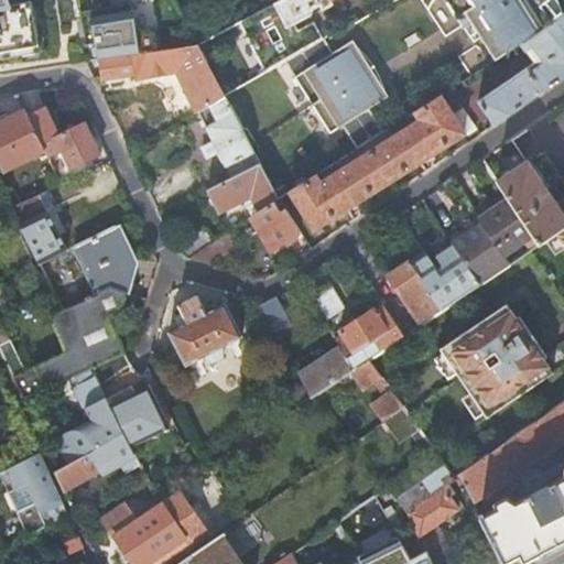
[(0,0),(0,60),(22,56),(40,53),(38,39),(31,3),(9,7),(6,0),(0,0)]
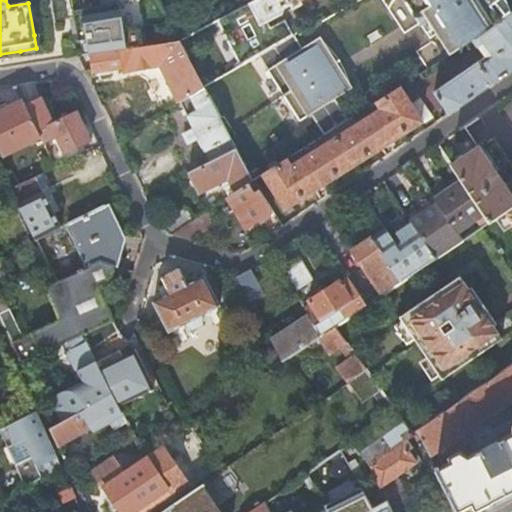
[(134,0),(70,0),(74,19),(77,35),(78,42),(87,40),(90,56),(143,48),(140,30),(123,27),(119,8),(135,0),(134,0)]
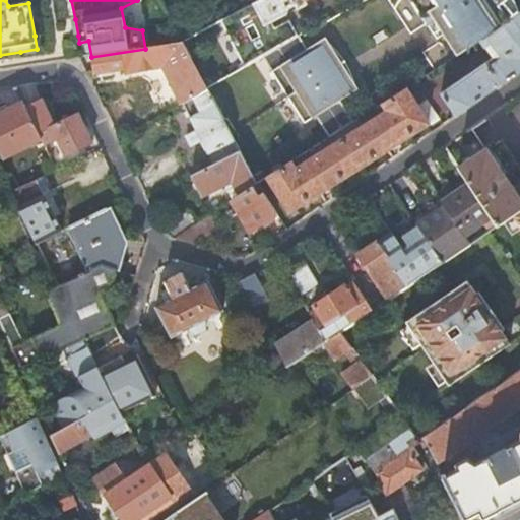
[(295,6),(298,11),(307,6),(305,0),(304,0),(263,0),(221,22),(244,66),(251,62),(258,58),(261,57),(296,37),(287,22),(274,29),(271,23),(286,14),(288,9),(295,6)]
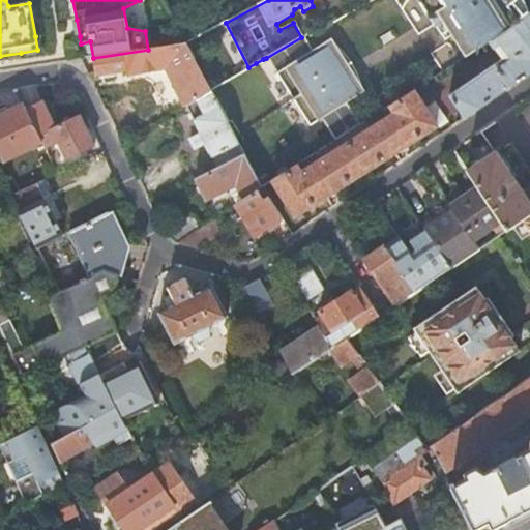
[(489,39),(528,10),(518,0),(416,0),(437,29),(442,38),(450,47),(455,51),(459,48),(465,56),(489,39)]
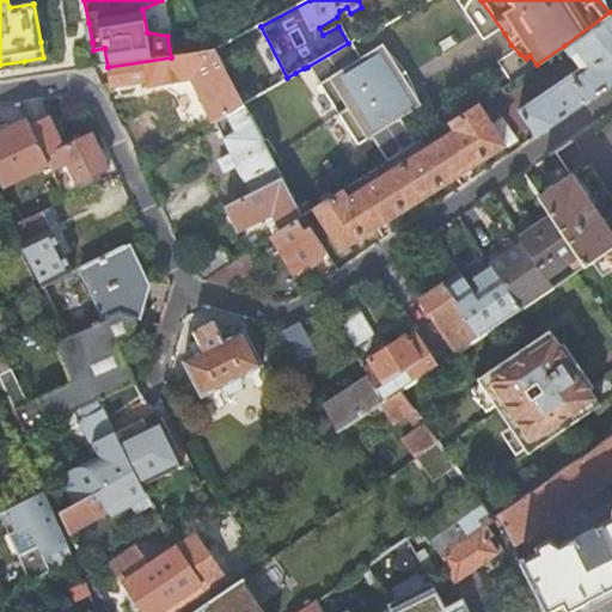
[(538,138),(611,86),(611,14),(610,12),(564,46),(569,53),(570,53),(581,67),(519,110),(538,138)]
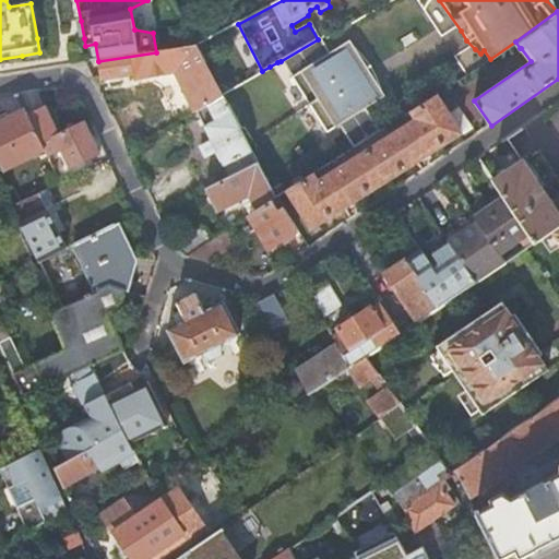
[(42,37),(37,38),(39,52),(22,56),(23,63),(45,59),(42,37)]
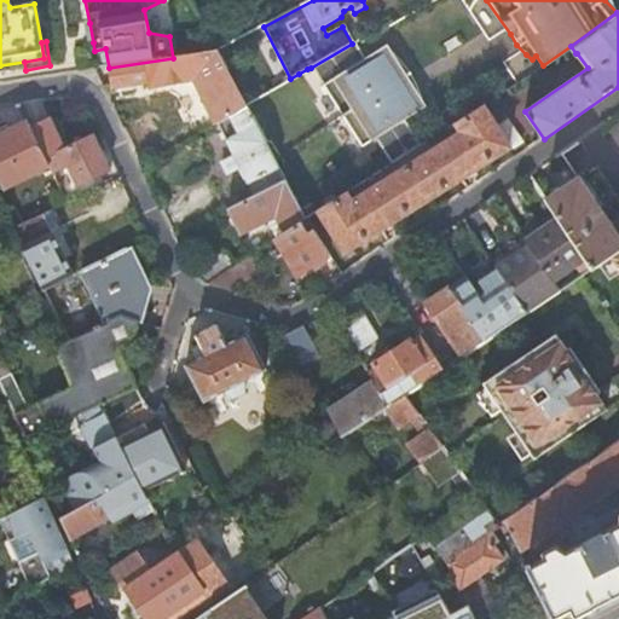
[(404,121),(426,108),(386,46),(364,59),(353,42),(352,44),(311,68),(360,149),(374,139),(391,165),(420,146),(404,121)]
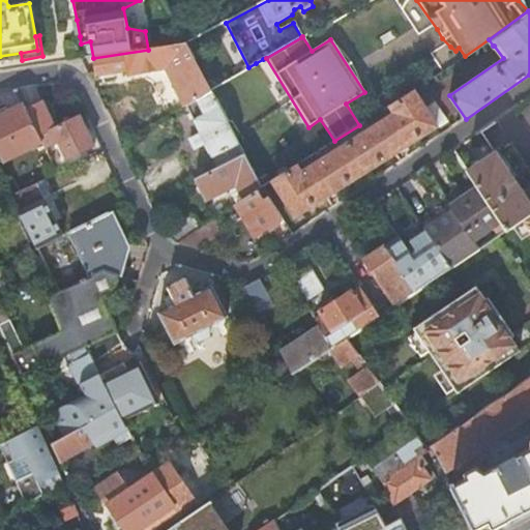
[(181,96),(186,106),(211,92),(209,90),(185,43),(148,50),(93,58),(95,76),(127,71),(128,76),(180,67),(193,90),(181,96)]
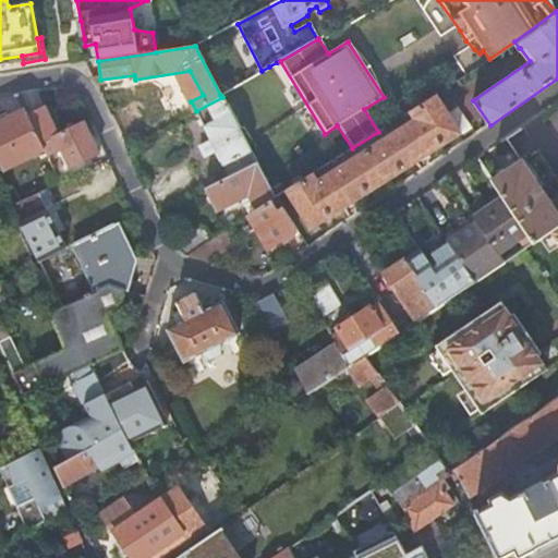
[(459,134),(435,96),(431,98),(411,111),(416,121),(318,183),(312,174),(301,182),(288,190),(311,227),(459,134)]
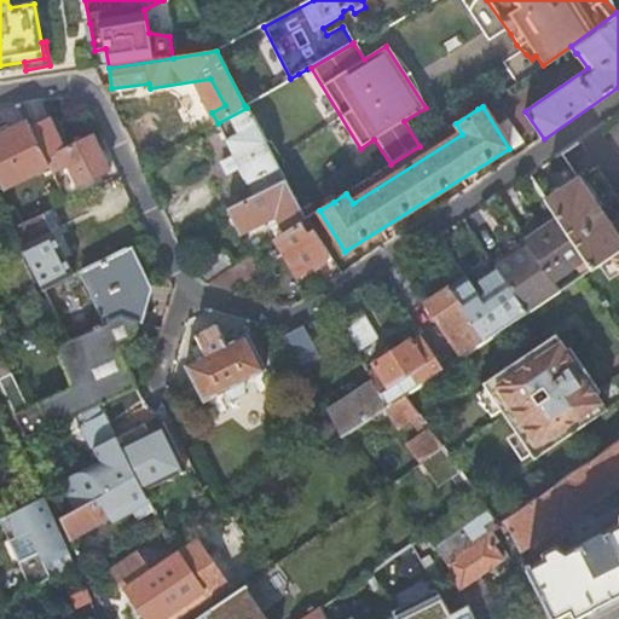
[(273,158),(247,108),(218,123),(217,125),(249,185),(255,196),(285,181),(273,158)]
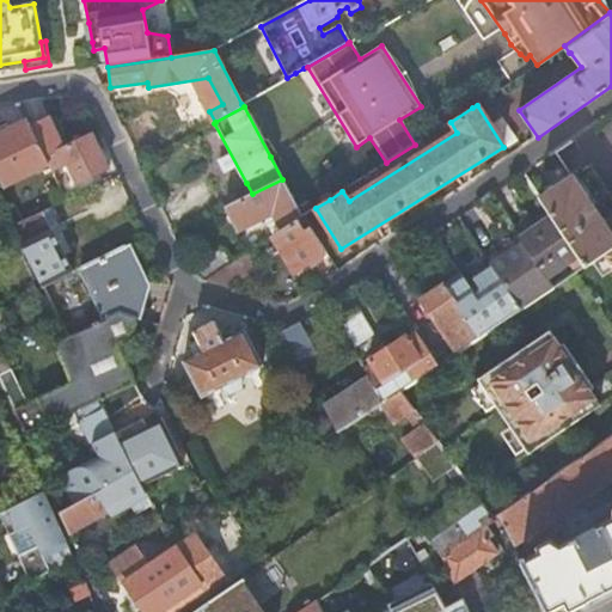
[(31,130),(26,122),(0,134),(0,176),(5,185),(48,165),(31,130)]
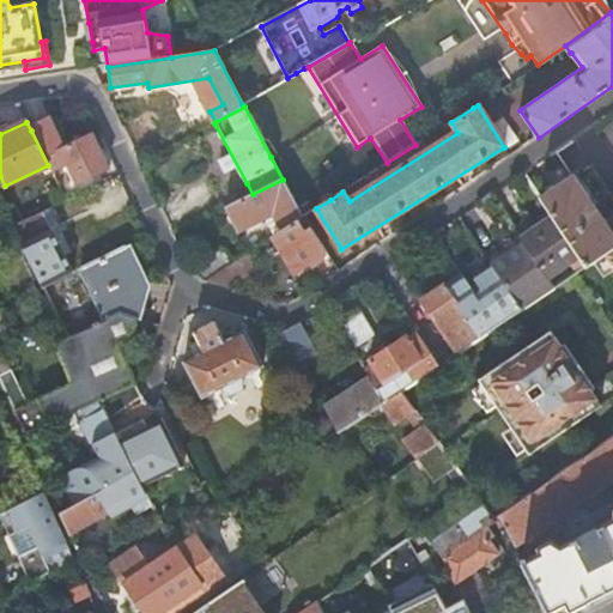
[(49,122),(31,131),(48,165),(58,161),(61,168),(67,165),(77,184),(108,170),(91,135),(61,149),(49,122)]
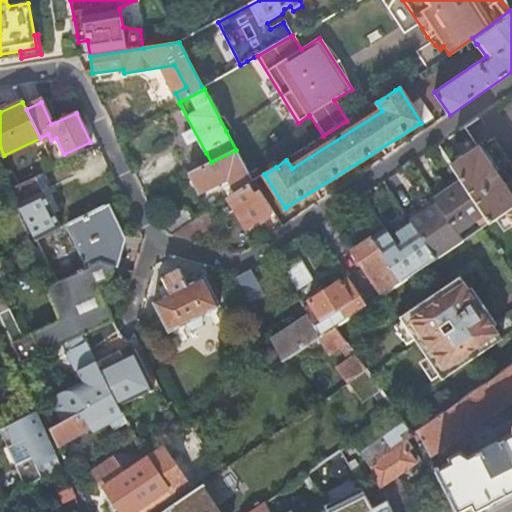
[(511,172),(490,139),(449,166),(456,177),(459,182),(487,224),(493,219),(507,210),(511,206),(511,172)]
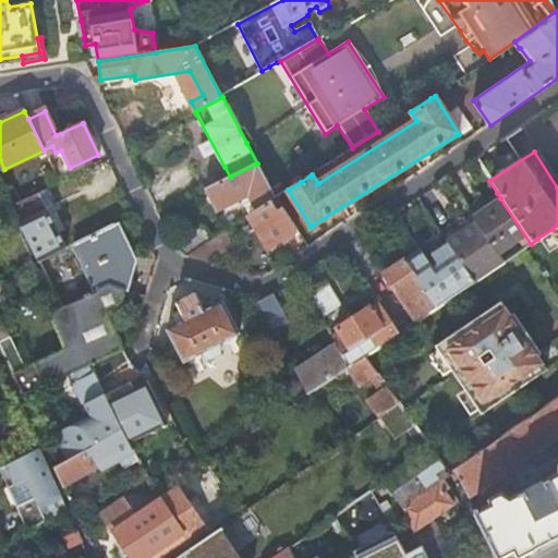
[(230,177),(205,190),(216,211),(247,196),(255,211),(270,202),(276,198),(257,164),(230,177)]
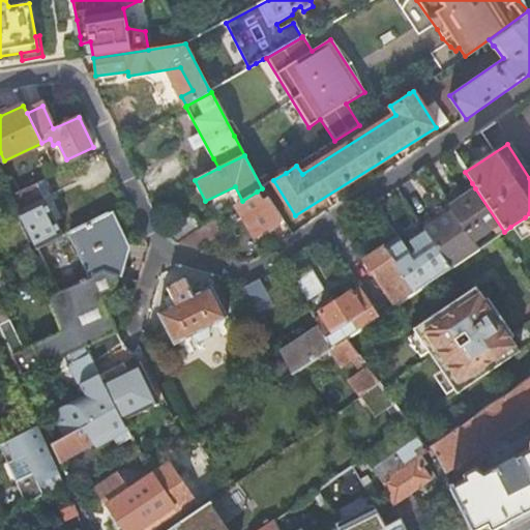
[(62,236),(37,183),(10,195),(24,222),(29,233),(36,248),(62,236)]
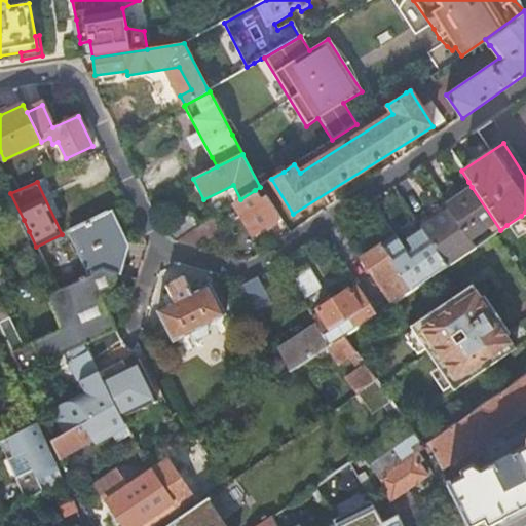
[(460,187),(464,193),(472,187),(468,182),(460,187)]
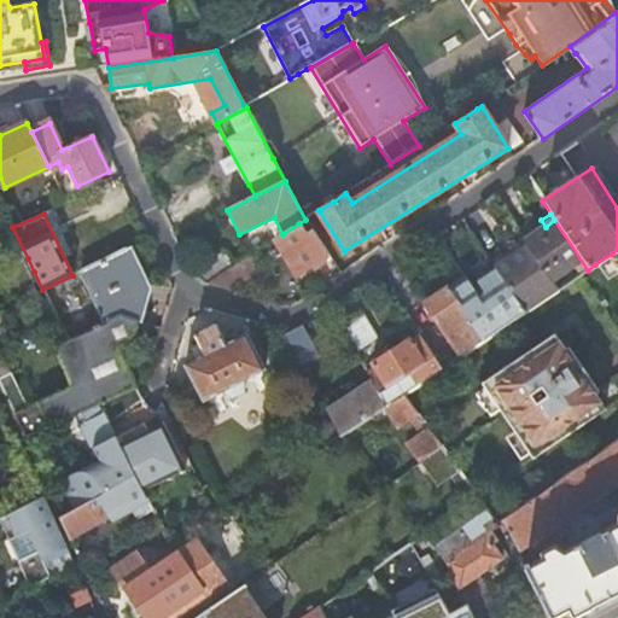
[(546,227),(524,240),(526,245),(543,270),(551,280),(573,264),(581,275),(588,270),(554,220),(546,227)]
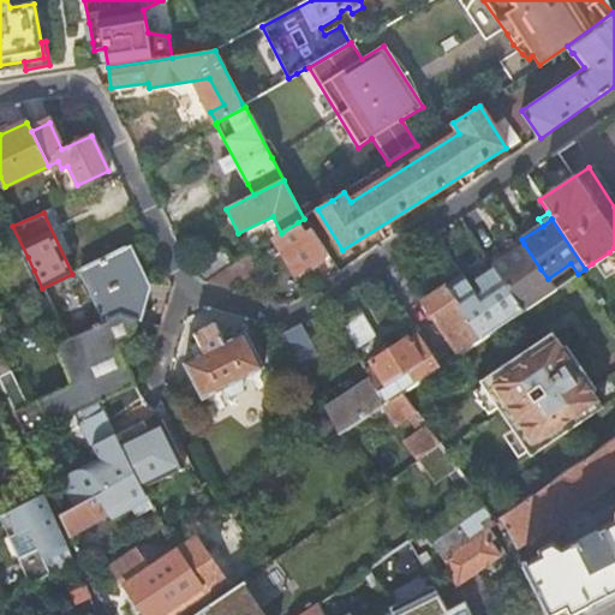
[(297,272),(329,254),(312,228),(305,232),(298,222),(281,233),(275,237),(275,242),(282,255),(286,255),(297,272)]
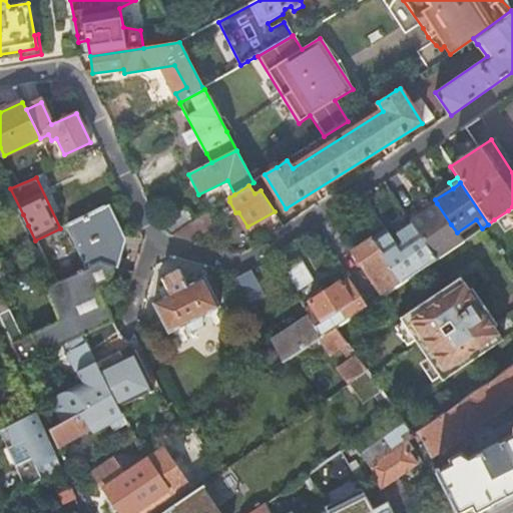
[(423,243),(435,261),(462,241),(457,232),(451,224),(437,203),(409,221),(417,232),(423,243)]
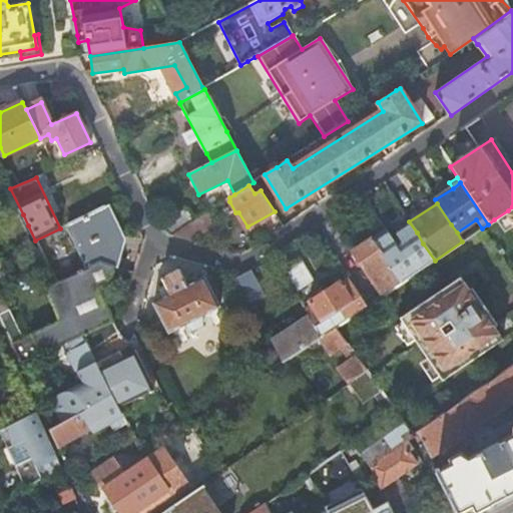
[(108,214),(105,206),(67,224),(88,269),(100,263),(113,268),(115,262),(115,259),(115,253),(115,250),(115,245),(115,239),(116,236),(115,231),(114,227),(113,223),(111,218),(108,214)]
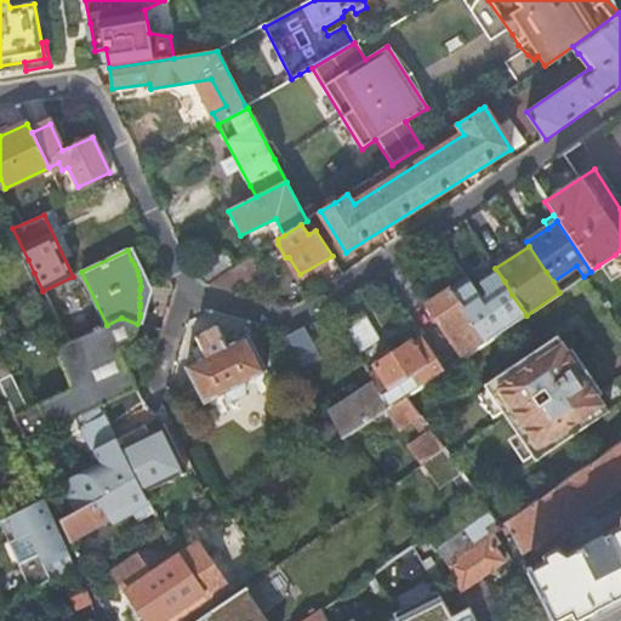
[(237,267),(208,286),(232,294),(266,271),(256,254),(237,267)]
